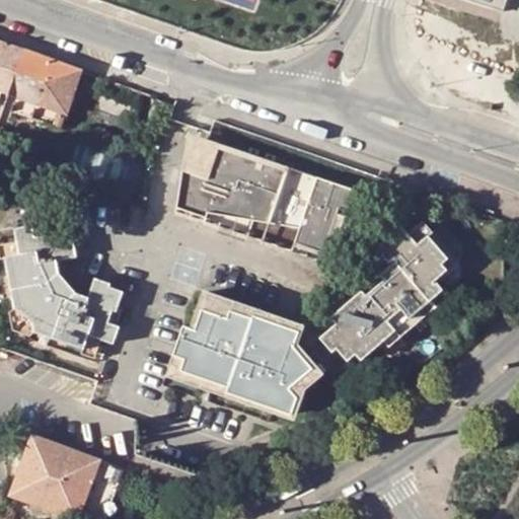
[(476,0),(505,9),(507,0),(476,0)]
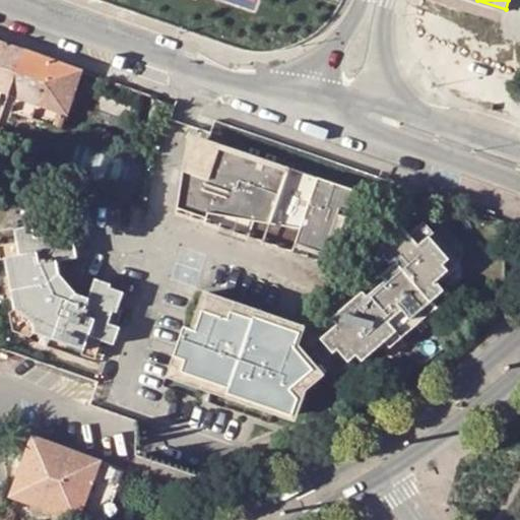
[(0,89),(7,92),(22,49),(0,41),(0,89)]
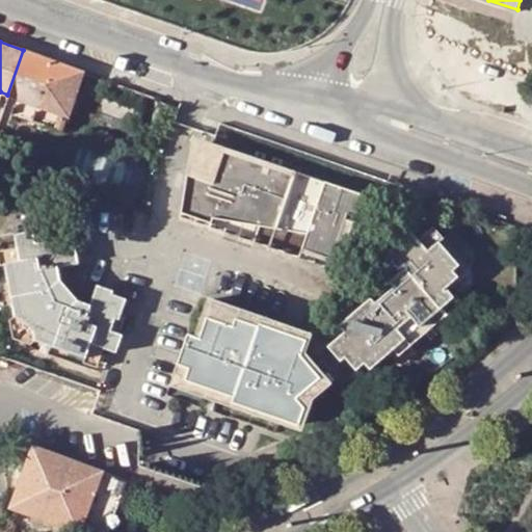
[(35,105),(33,110),(31,116),(62,129),(83,72),(23,50),(7,95),(35,105)]
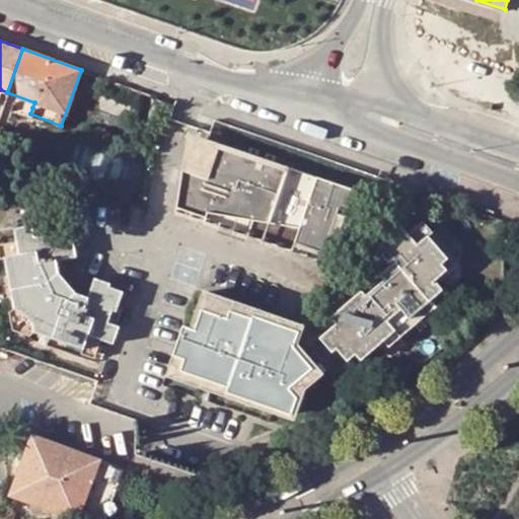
[(182,168),(195,171),(206,140),(188,134),(182,168)]
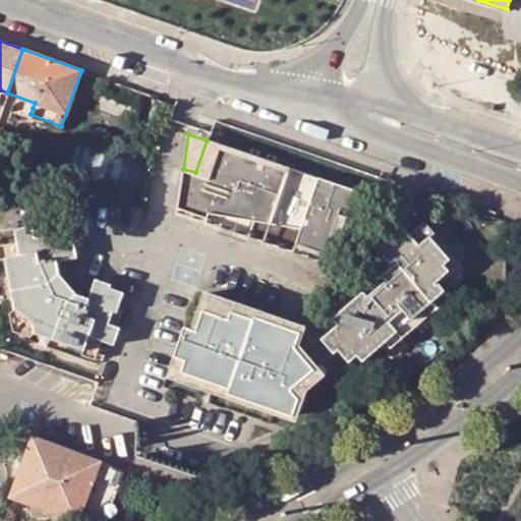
[(287,169),(207,140),(195,172),(183,169),(177,206),(249,227),(246,234),(320,261),(337,214),(352,219),(361,195),(353,192),(354,189),(288,166),(287,169)]
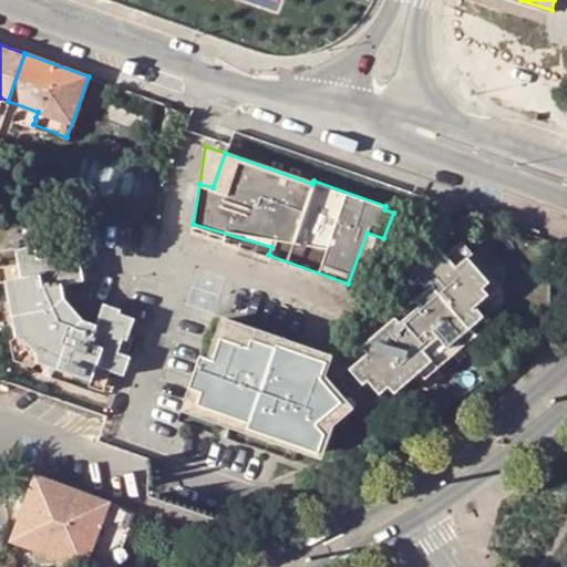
[(26,254),(24,254),(27,266),(11,267),(20,326),(31,330),(41,342),(41,353),(94,374),(101,358),(121,367),(129,348),(121,346),(125,331),(130,333),(138,313),(122,307),(124,303),(106,296),(99,316),(88,312),(71,291),(70,274),(91,271),(89,253),(83,253),(82,238),(59,240),(59,246),(45,247),(44,240),(24,243),(26,254)]
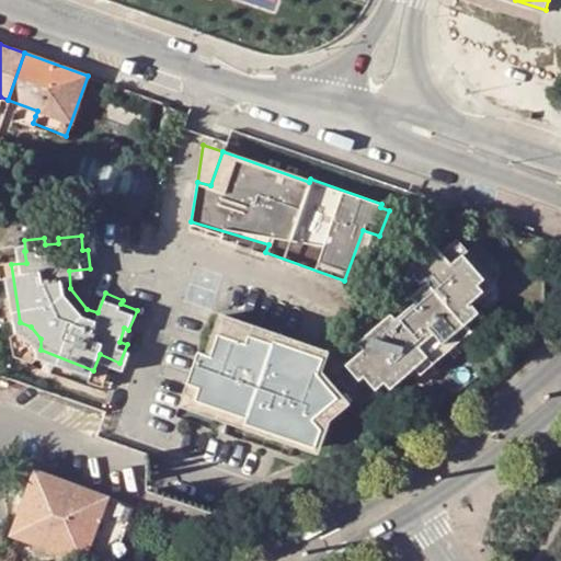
[(415,300),(408,307),(396,318),(390,313),(357,341),(364,350),(355,357),(352,359),(363,374),(375,387),(384,379),(396,370),(401,377),(414,365),(426,355),(432,363),(470,330),(465,322),(477,311),(468,301),(479,293),(482,290),(477,284),(466,272),(472,265),(464,253),(467,250),(456,237),(439,251),(432,241),(420,252),(422,255),(408,267),(421,283),(425,278),(428,282),(412,296),(415,300)]
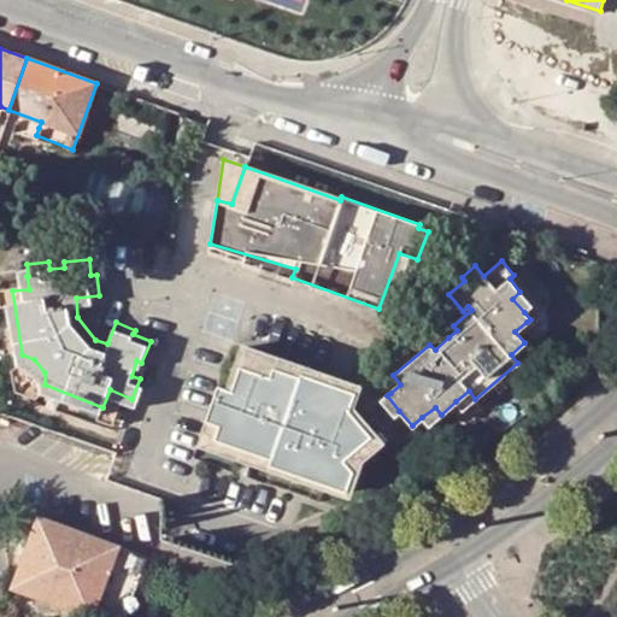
[(10,277),(12,291),(29,289),(27,276),(10,277)]
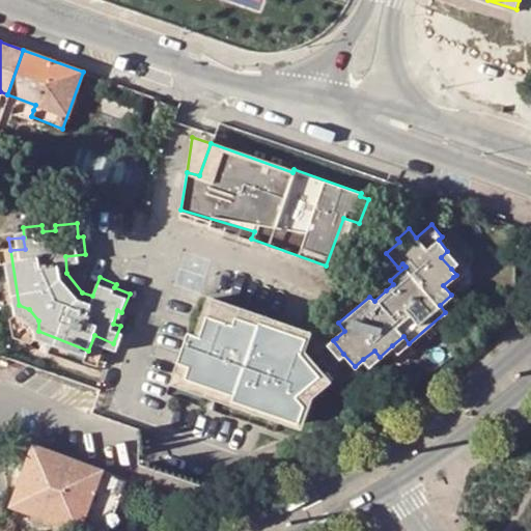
[(447,251),(441,257),(451,269),(457,263),(447,251)]
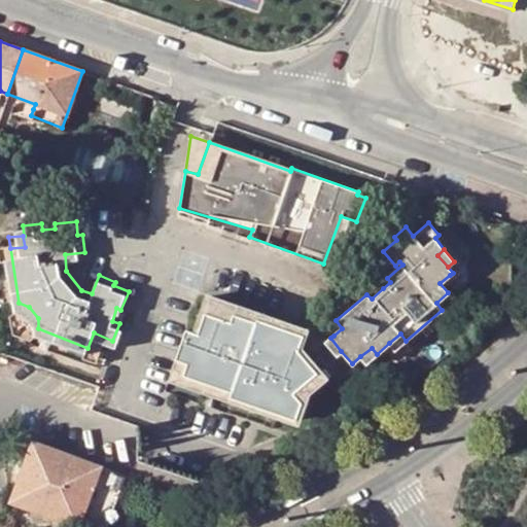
[(450,275),(440,283),(448,292),(458,284),(450,275)]
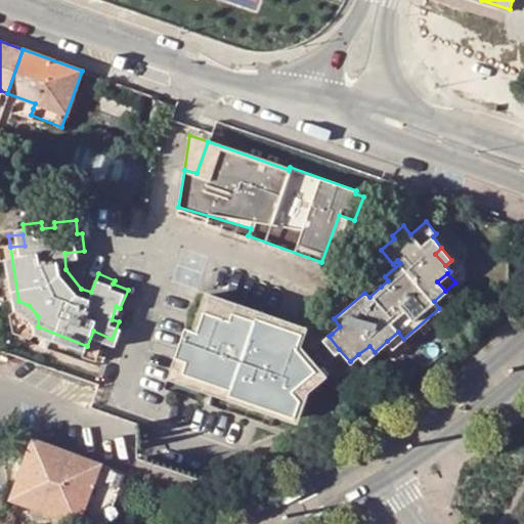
[(364,293),(369,297),(381,287),(375,278),(361,289),(364,293)]
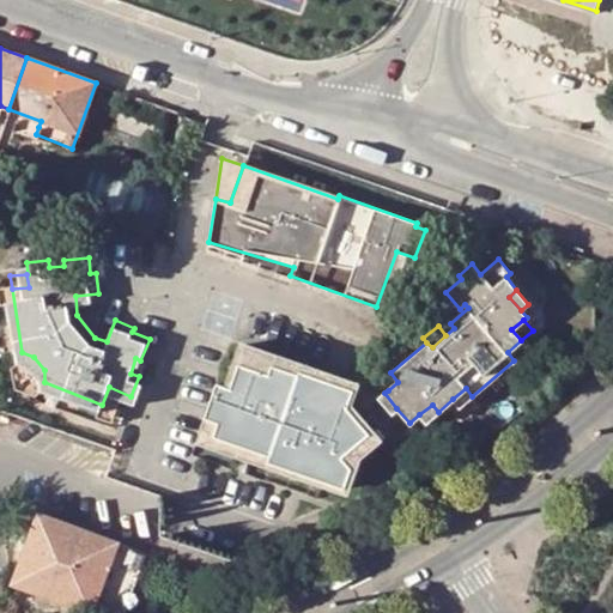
[(273,352),(242,341),(226,386),(217,382),(205,417),(218,422),(213,435),(269,454),(267,460),(345,486),(351,466),(349,465),(340,462),(353,423),(344,407),(350,389),(293,372),(269,364),(273,352)]
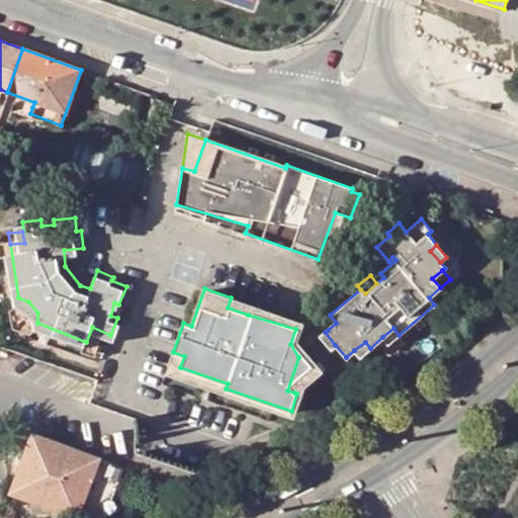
[(28,321),(37,313),(28,301),(19,310),(28,321)]
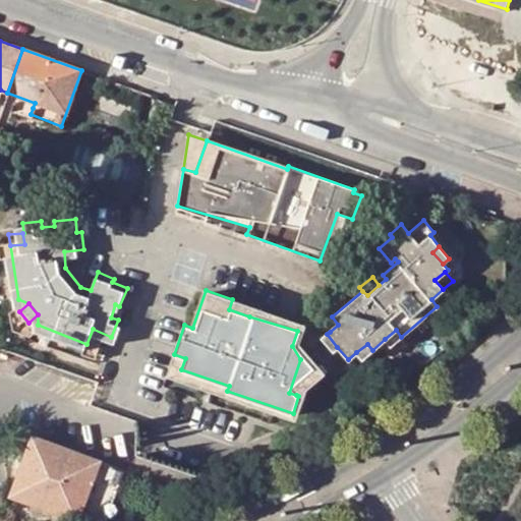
[(330,332),(338,325),(332,316),(323,325),(330,332)]
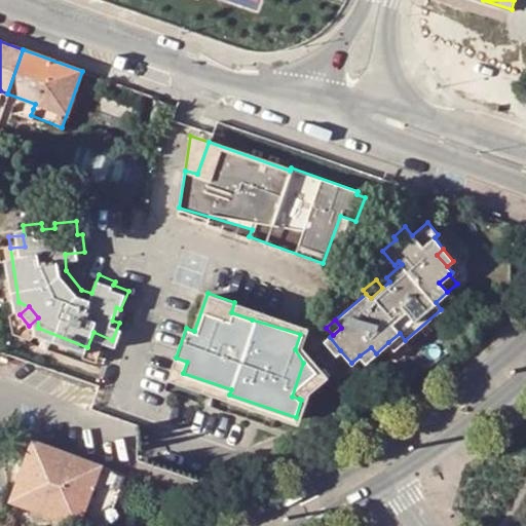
[(395,348),(405,340),(400,333),(388,342),(395,348)]
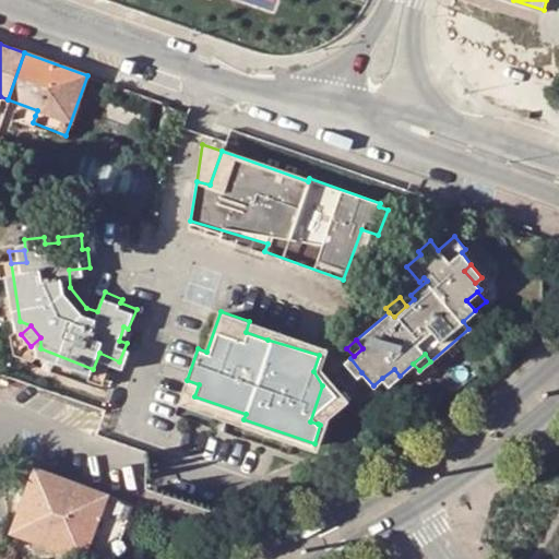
[(358,376),(361,372),(351,358),(346,363),(358,376)]
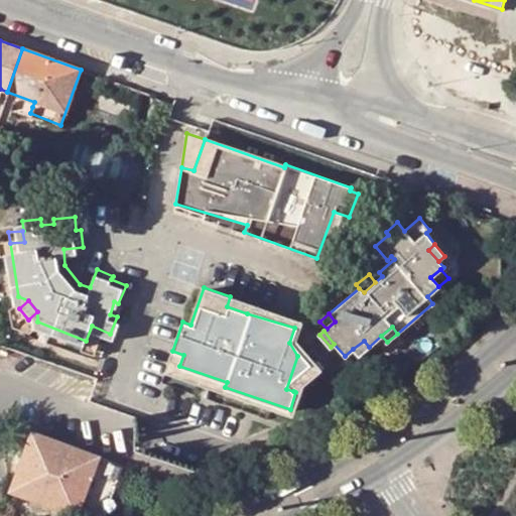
[(369,347),(364,341),(353,349),(359,355),(369,347)]
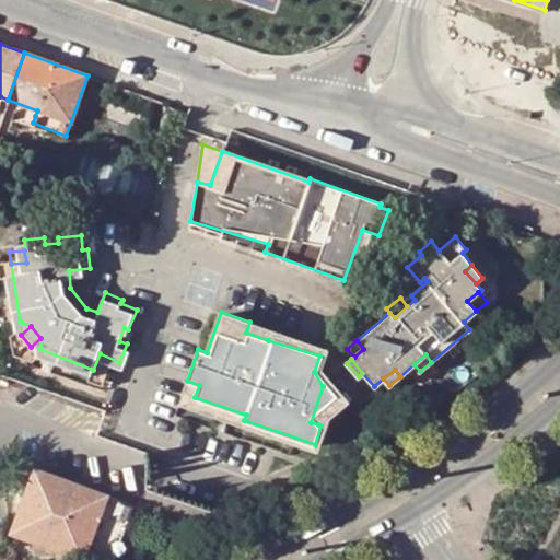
[(199,385),(187,381),(183,394),(195,397),(199,385)]
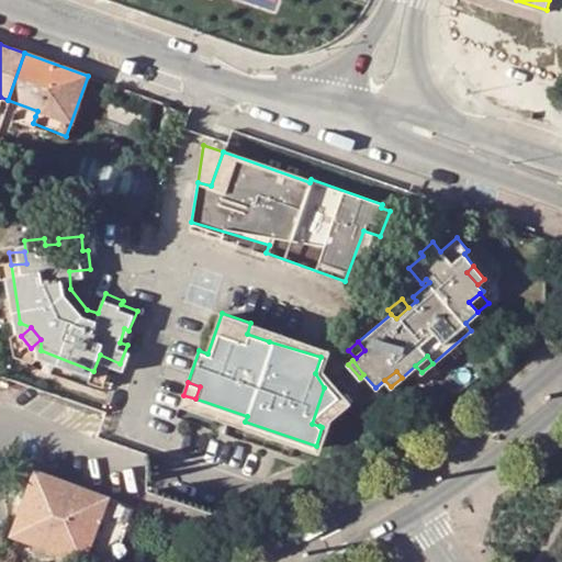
[(329,396),(324,388),(312,424),(319,426),(329,396)]
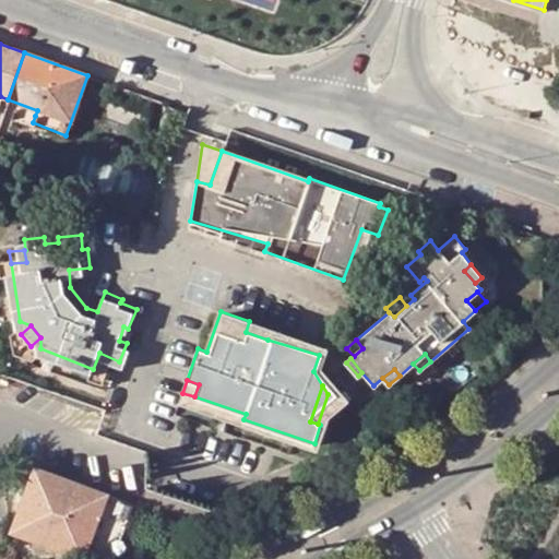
[(12,532),(82,558),(106,496),(34,468),(12,532)]
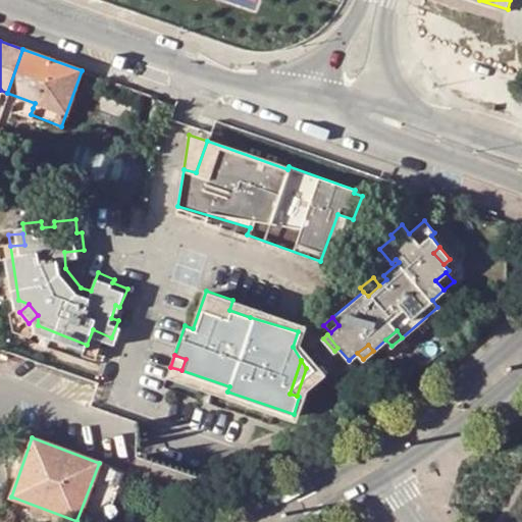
[(99,463),(76,521),(77,521),(104,521),(123,473),(99,463)]
